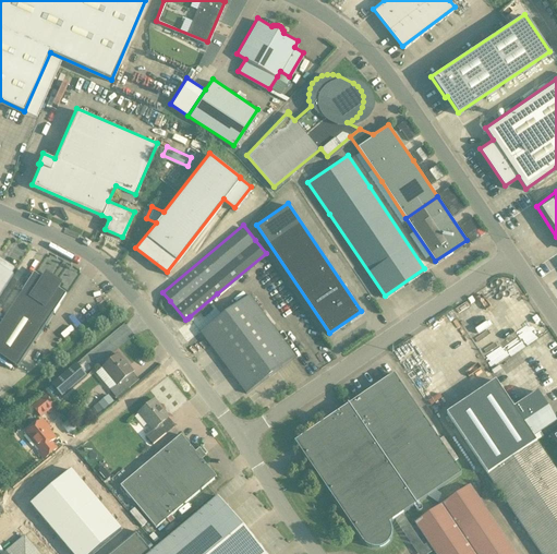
[(0,290),(12,272),(10,269),(13,264),(0,256),(0,290)]
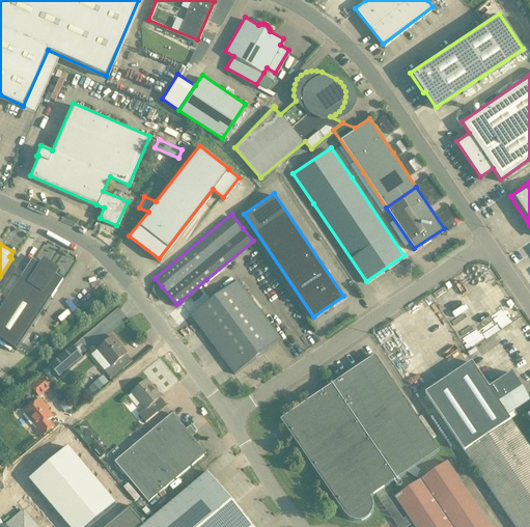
[(31,257),(0,304),(0,337),(16,348),(61,277),(53,272),(52,274),(38,265),(39,262),(31,257)]
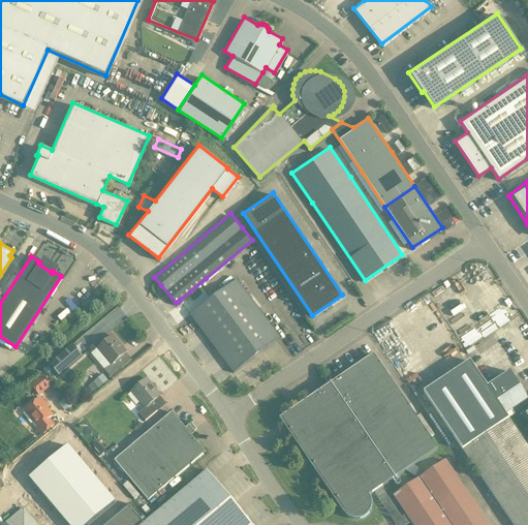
[(216,291),(189,312),(233,370),(279,335),(236,277),(228,282),(216,291)]
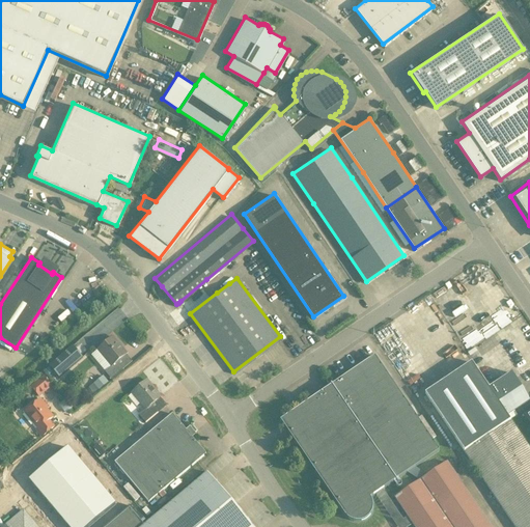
[(80,285),(71,289),(75,300),(84,296),(80,285)]
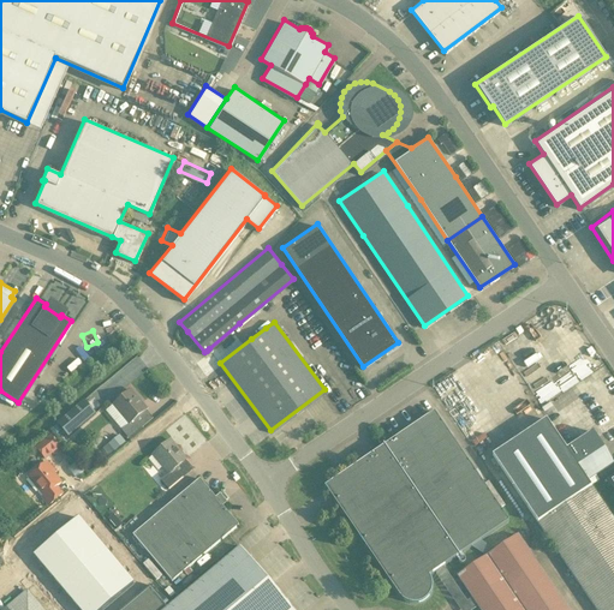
[(507,383),(480,402),(506,442),(490,453),(530,512),(612,459),(592,429),(566,447),(544,416),(535,423),(507,383)]
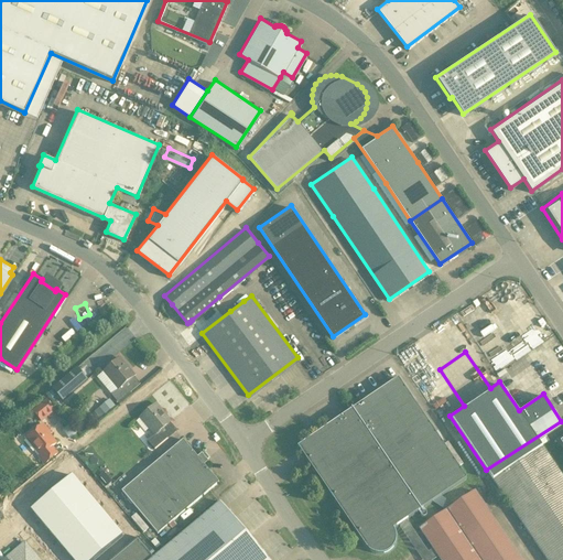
[(117,400),(130,389),(123,381),(133,372),(119,354),(103,368),(117,386),(110,391),(117,400)]
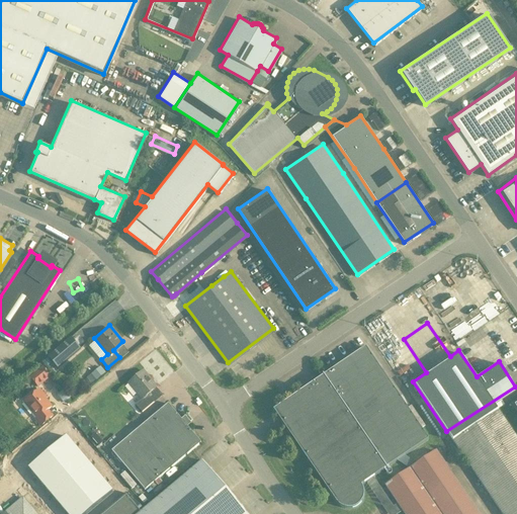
[(57,365),(79,345),(70,335),(48,354),(57,365)]
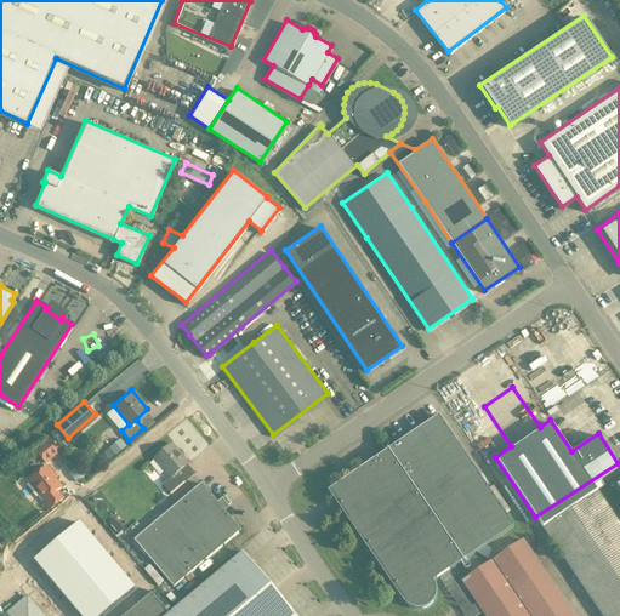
[(387,446),(326,488),(402,598),(405,603),(411,605),(416,606),(422,605),(427,603),(432,599),(434,594),(436,588),(434,582),(432,577),(438,574),(466,615),(470,615),(482,609),(487,615),(575,615),(522,536),(461,577),(476,599),(471,603),(447,568),(512,523),(437,412),(387,446)]
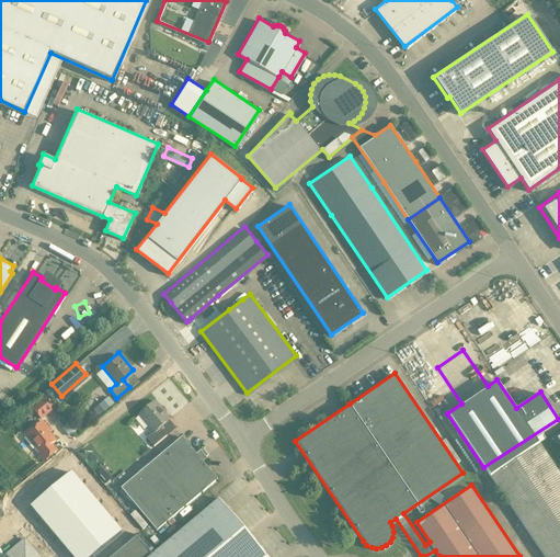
[(54,405),(45,394),(32,405),(41,416),(54,405)]
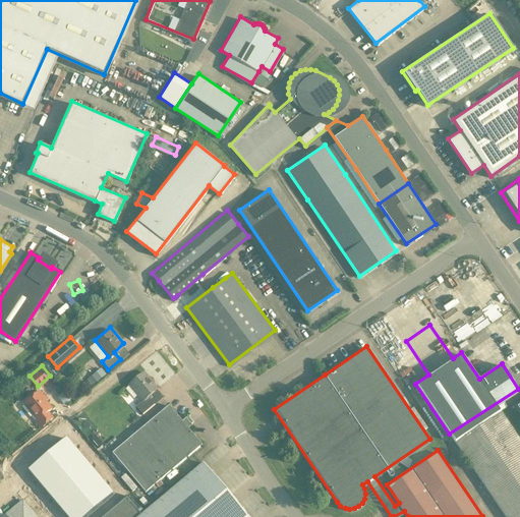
[(100,365),(91,372),(96,380),(106,371),(100,365)]
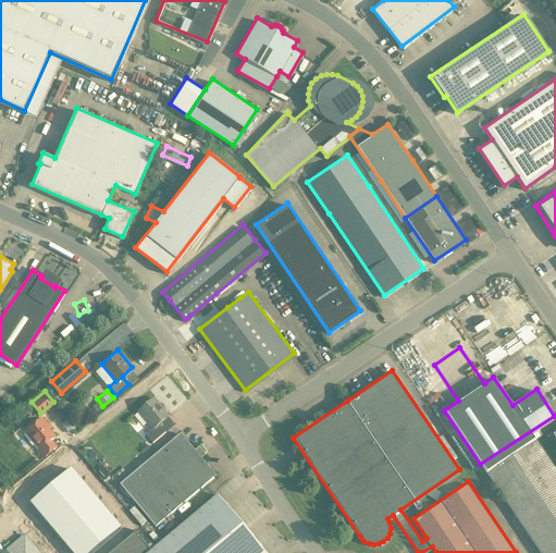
[(151,440),(164,429),(158,421),(168,413),(153,395),(137,409),(151,426),(145,431),(151,440)]
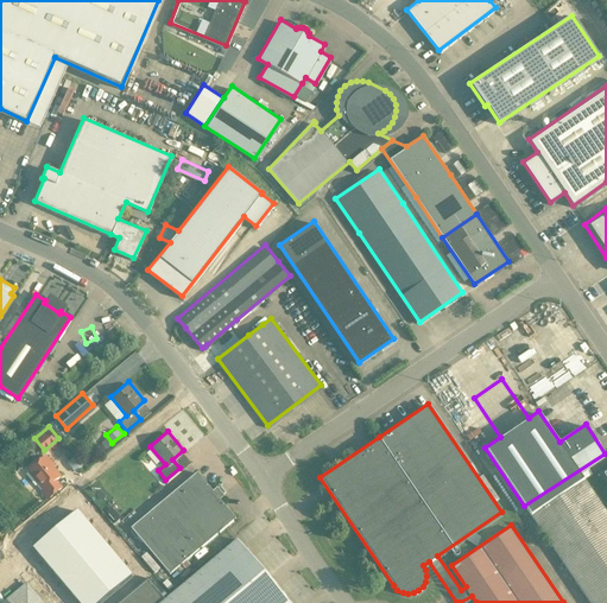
[(54,463),(45,454),(26,468),(37,481),(38,480),(43,486),(40,488),(46,496),(61,484),(55,477),(59,474),(51,464),(54,463)]
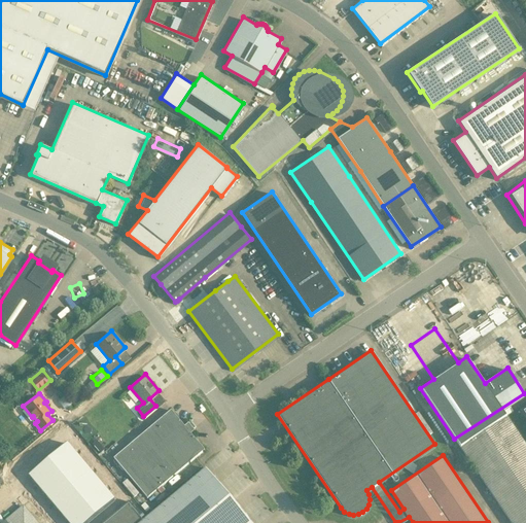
[(512,522),(525,522),(525,444),(505,413),(513,409),(510,404),(455,439),(512,522)]
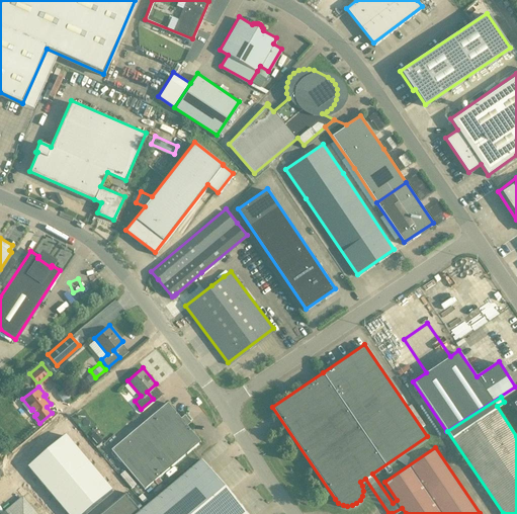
[(200,439),(186,424),(190,421),(184,413),(180,416),(167,401),(110,447),(144,487),(200,439)]
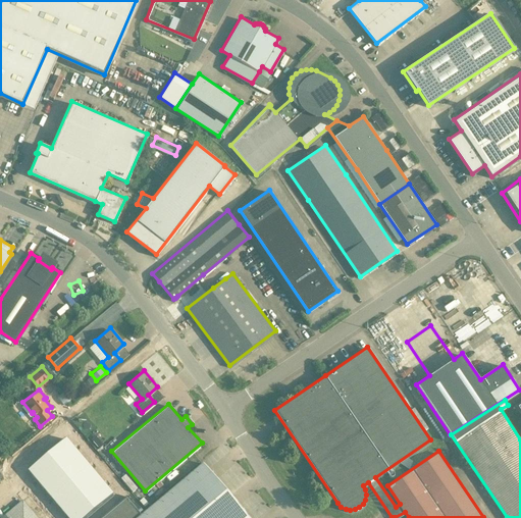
[(64,435),(28,467),(69,517),(81,517),(112,491),(64,435)]
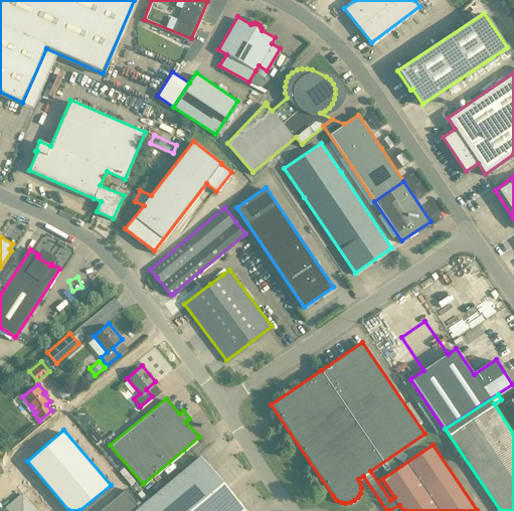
[(403,462),(410,457),(404,450),(398,455),(403,462)]
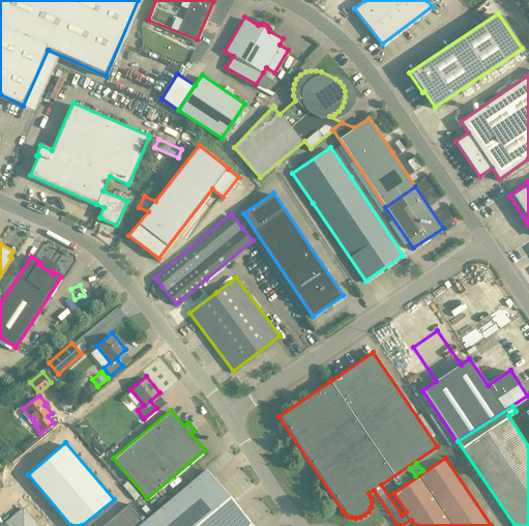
[(128,501),(98,525),(254,525),(236,505),(206,468),(144,520),(128,501)]
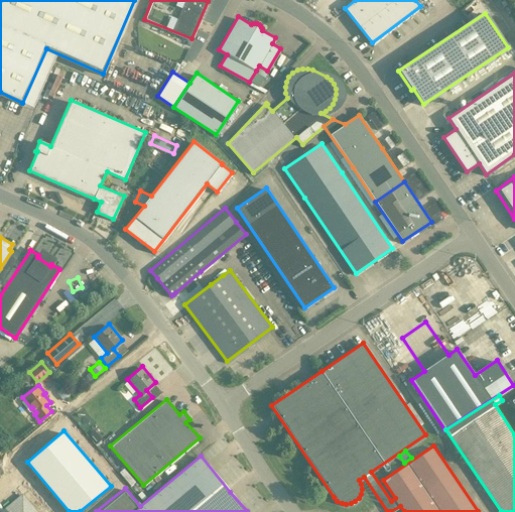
[(37,511),(21,493),(0,510),(0,511),(37,511)]
